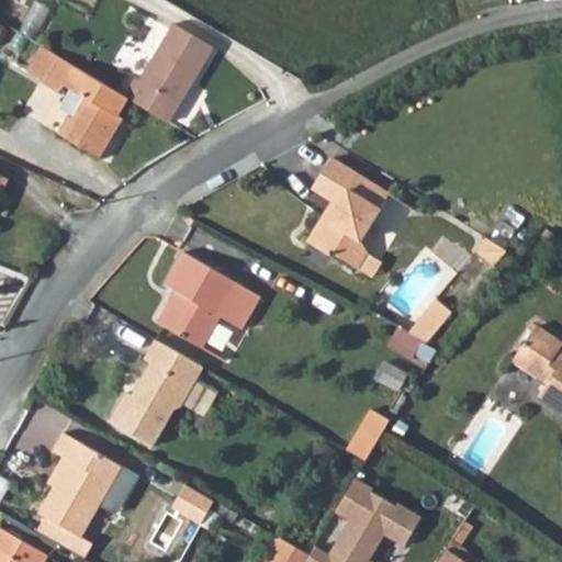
[(184,8),(178,19),(208,35),(214,24),(184,8)]
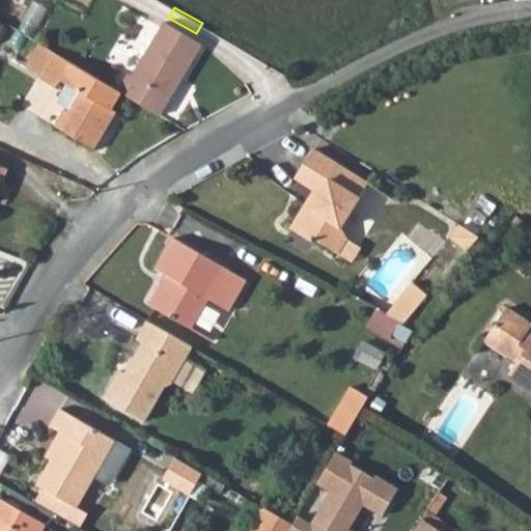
[(123,91),(161,113),(203,44),(165,22),(133,76),(129,73),(118,89),(123,91)]
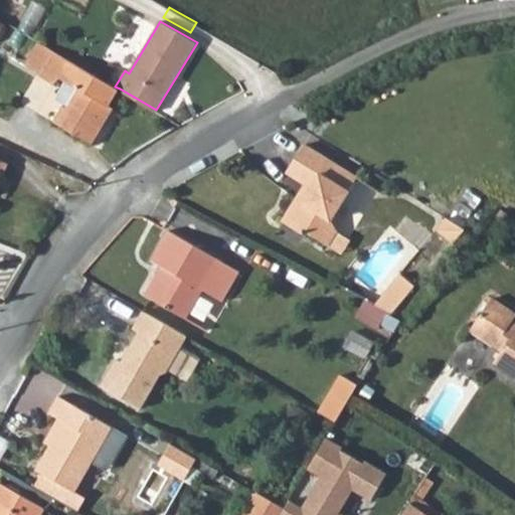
[(52,49),(37,41),(24,64),(39,73),(52,49)]
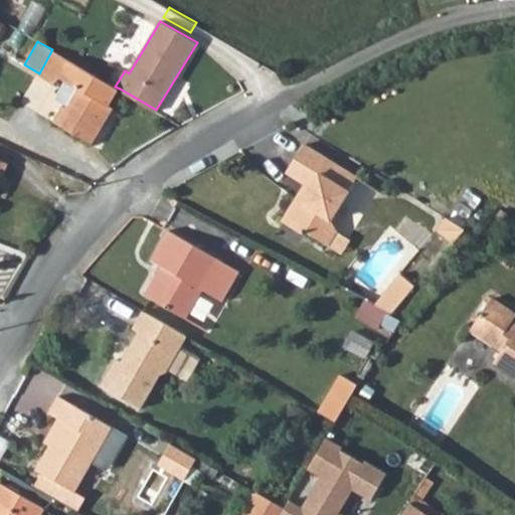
[(120,89),(115,87),(52,49),(39,73),(38,75),(53,83),(61,77),(78,88),(66,108),(62,105),(53,121),(92,144),(101,128),(97,125),(120,89)]
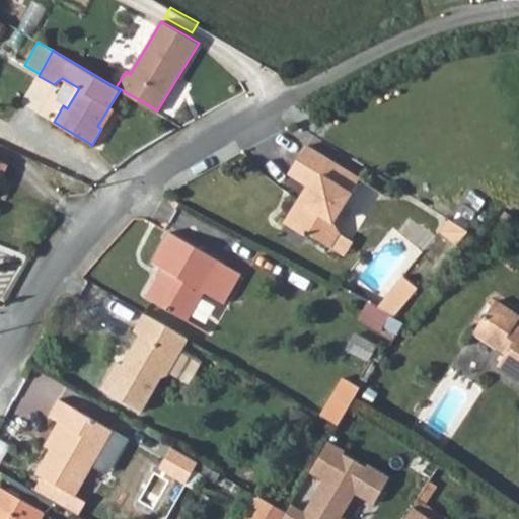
[(291,172),(310,184),(315,188),(307,203),(300,200),(286,222),(308,235),(310,233),(330,245),(341,230),(336,221),(360,178),(308,146),(291,172)]
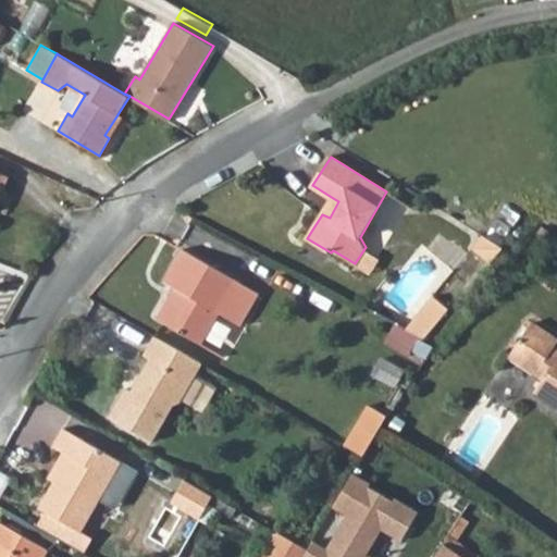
[(338,201),(333,198),(322,214),(330,218),(338,201)]
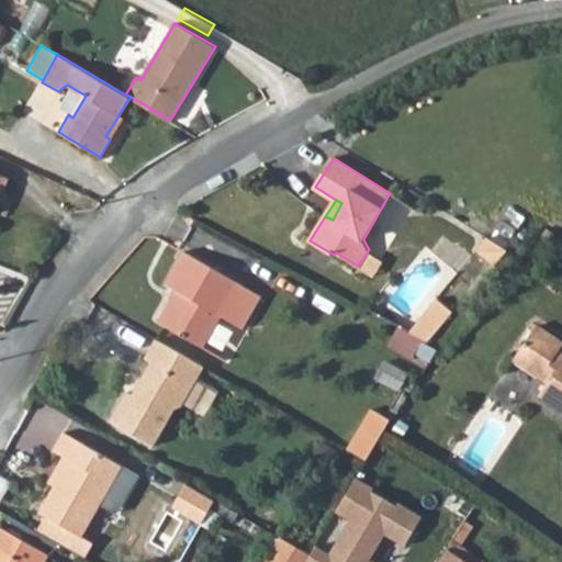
[(480,248),(499,260),(508,247),(489,234),(480,248)]
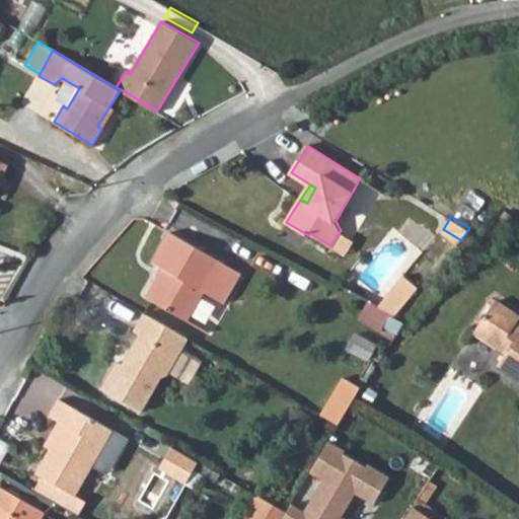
[(419,239),(426,224),(409,217),(402,232),(419,239)]
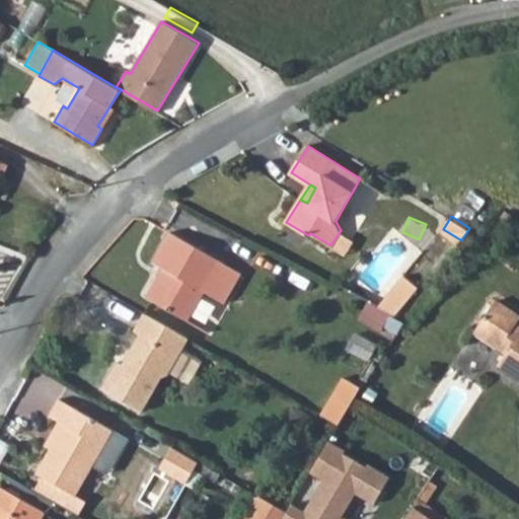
[(222,302),(238,273),(169,232),(153,262),(162,267),(170,272),(167,281),(160,277),(148,299),(187,321),(203,292),(222,302)]
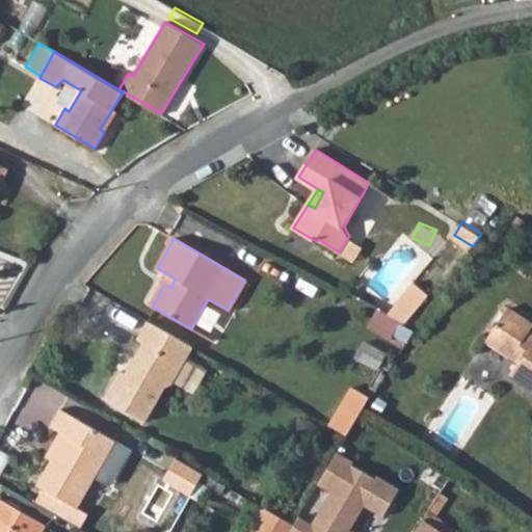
[(175,278),(166,273),(149,304),(152,307),(164,284),(171,288),(175,278)]
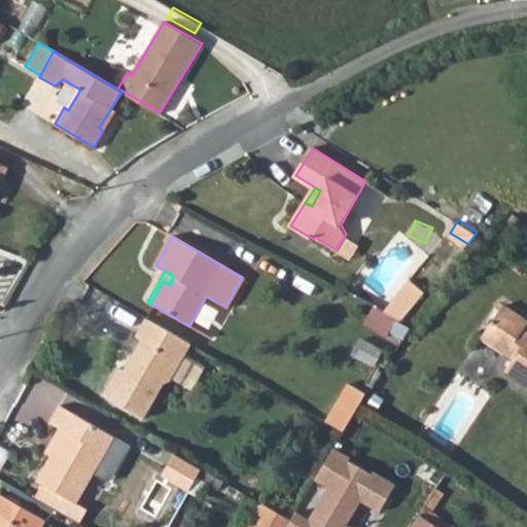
[(381,310),(398,320),(420,288),(405,277),(381,310)]
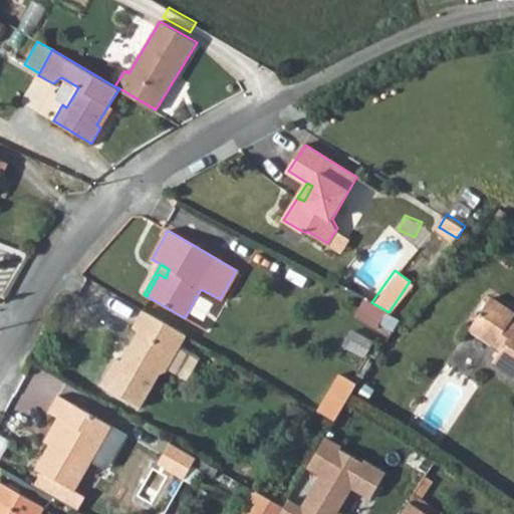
[(513,327),(509,335),(503,330),(513,312),(490,296),(468,330),(500,349),(496,355),(493,361),(513,374),(513,327)]
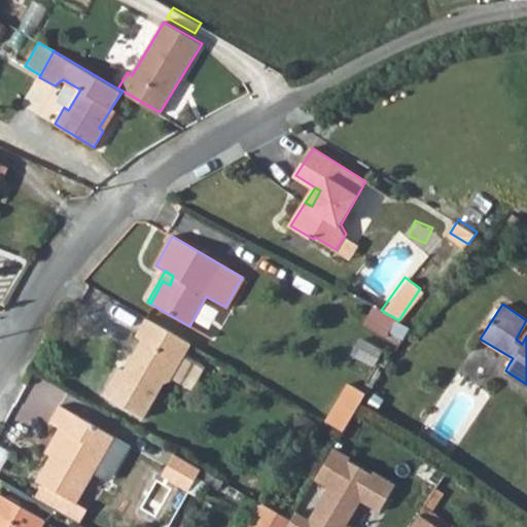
[(191,344),(144,317),(134,336),(140,341),(123,371),(114,366),(100,392),(141,417),(162,382),(170,379),(191,344)]
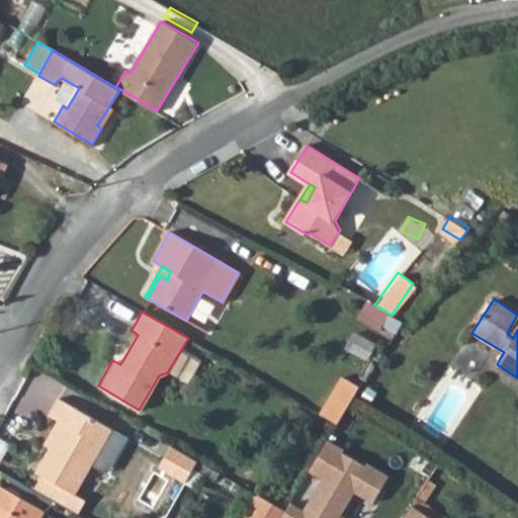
[(367,353),(374,341),(358,330),(351,342),(367,353)]
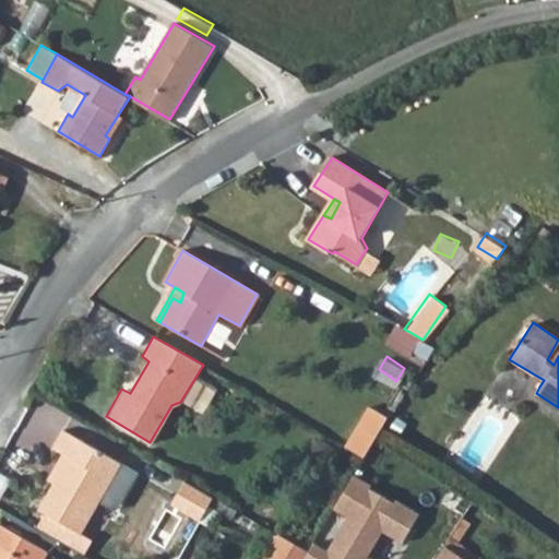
[(506,364),(539,387),(544,380),(509,359),(506,364)]
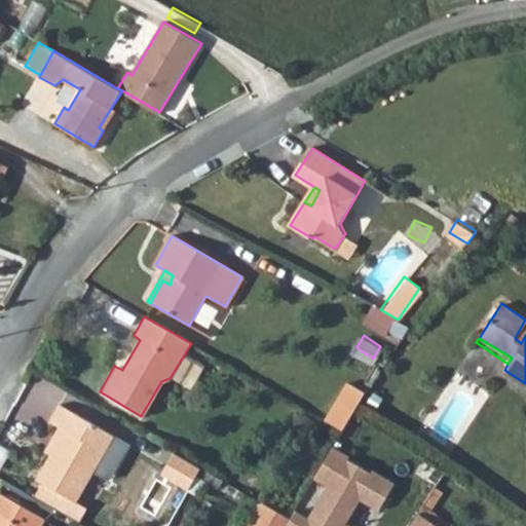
[(187,354),(176,373),(189,381),(200,364),(187,354)]
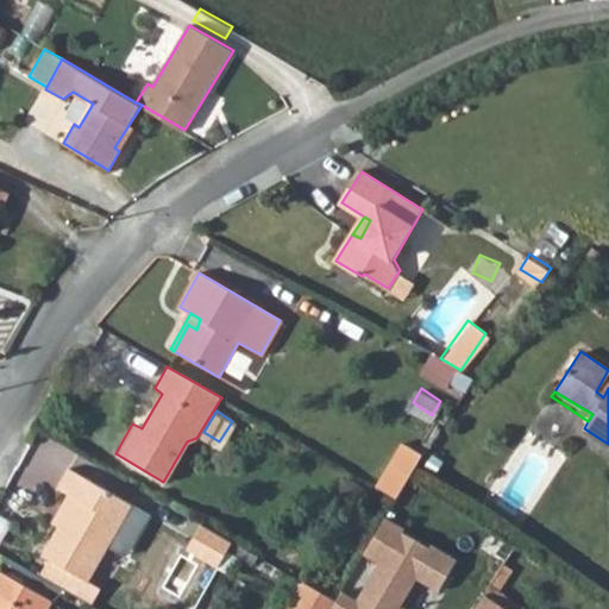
[(376,485),(396,497),(412,473),(425,453),(405,440),(376,485)]
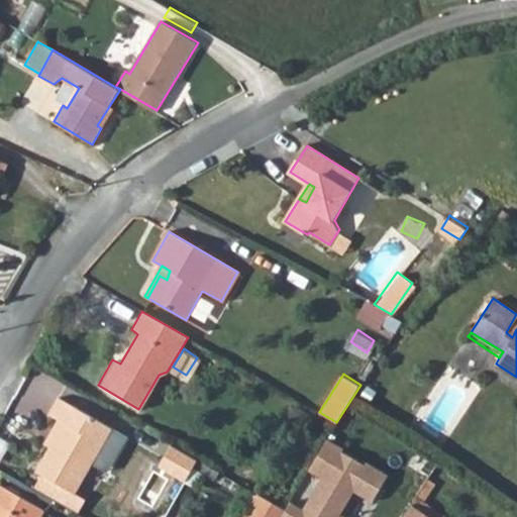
[(65,422),(52,445),(36,471),(76,495),(114,429),(59,397),(49,413),(59,419),(65,422)]
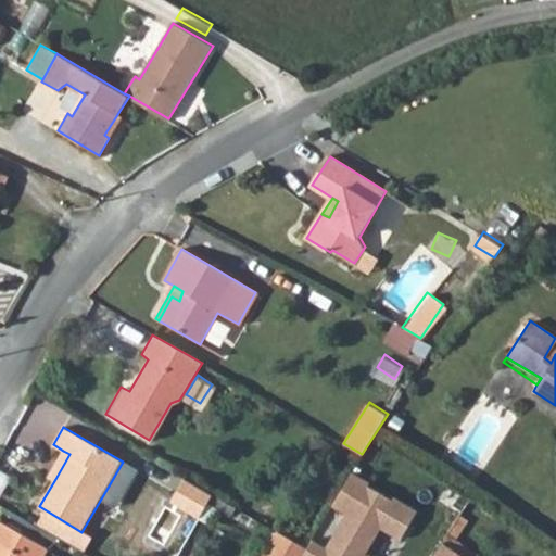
[(49,476),(55,479),(70,454),(63,451),(49,476)]
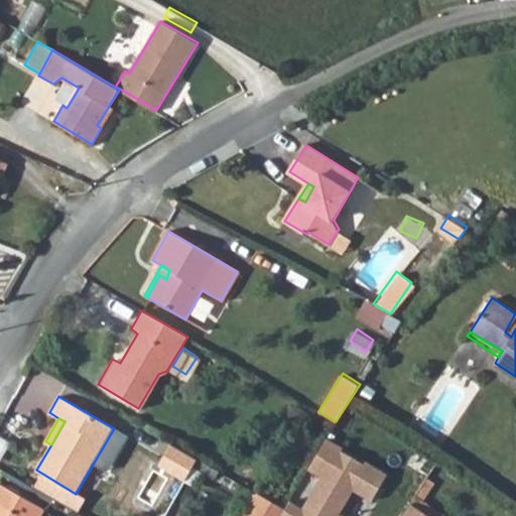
[(389,475),(326,437),(307,470),(321,478),(303,508),(289,500),(284,509),(280,515),(339,515),(353,492),(373,503),(389,475)]
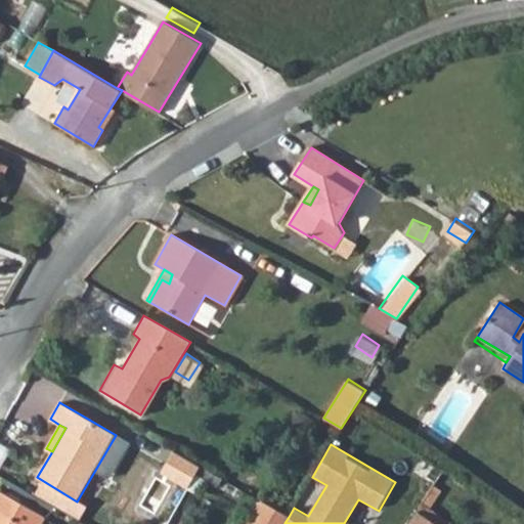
[(188,488),(201,467),(174,451),(161,472),(188,488)]
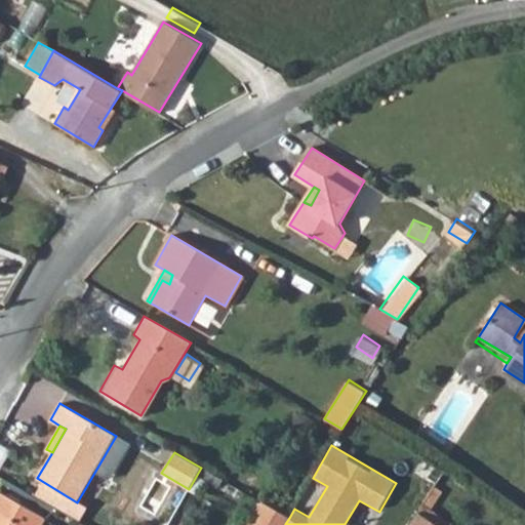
[(0,524),(39,524),(45,515),(0,490),(0,524)]
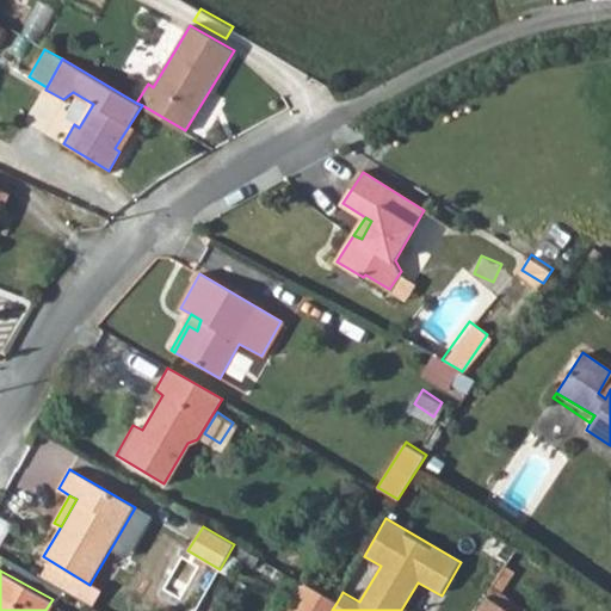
[(332,610),(337,603),(306,585),(291,610),(332,610)]
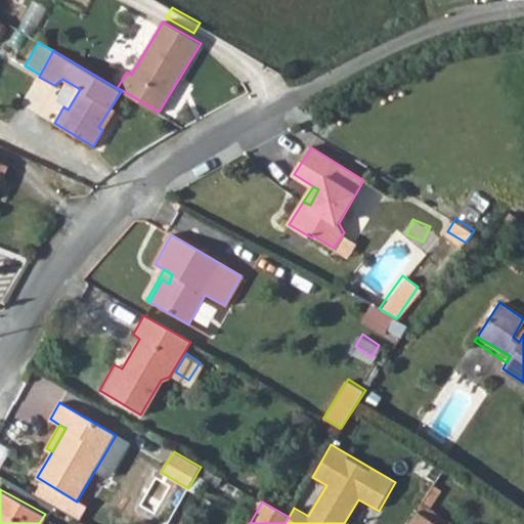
[(436,523),(416,510),(406,523),(436,523)]
